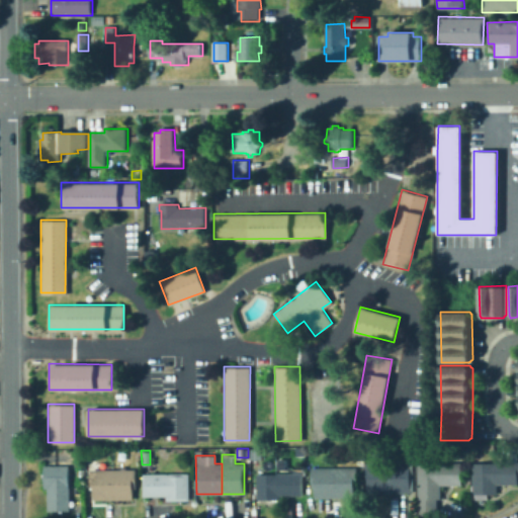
[(250,455),(257,455),(258,466),(250,466),(250,455)]
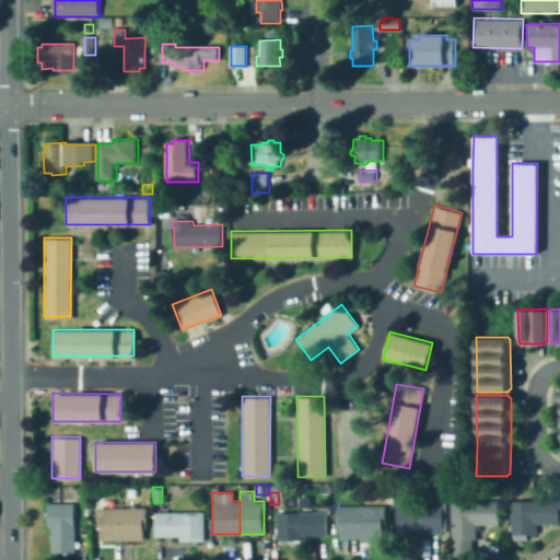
[(282,494),(290,493),(292,502),(283,503),(282,494)]
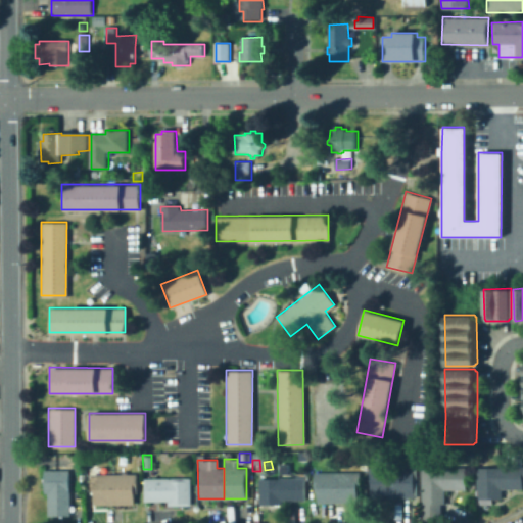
[(368,467),(391,467),(391,497),(368,497),(368,467)]
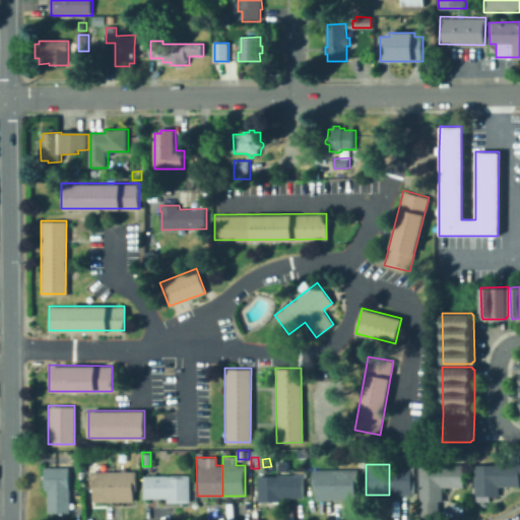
[(389,464),(413,464),(413,494),(389,495),(389,464)]
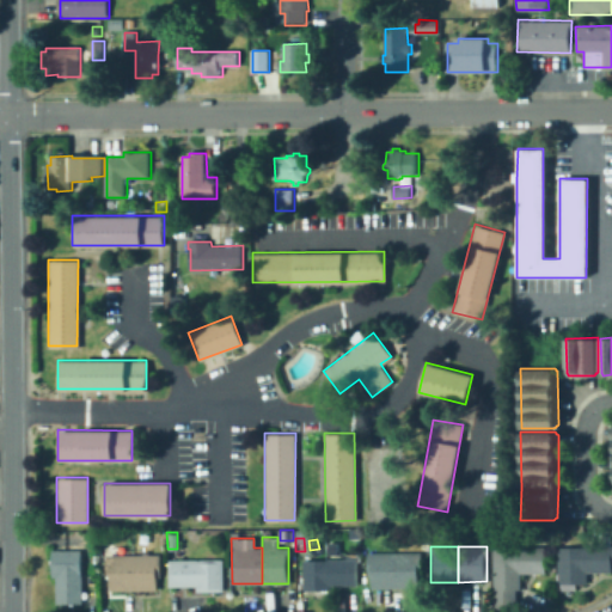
[(493,573),(493,546),(544,546),(544,573),(519,573),(493,573)]
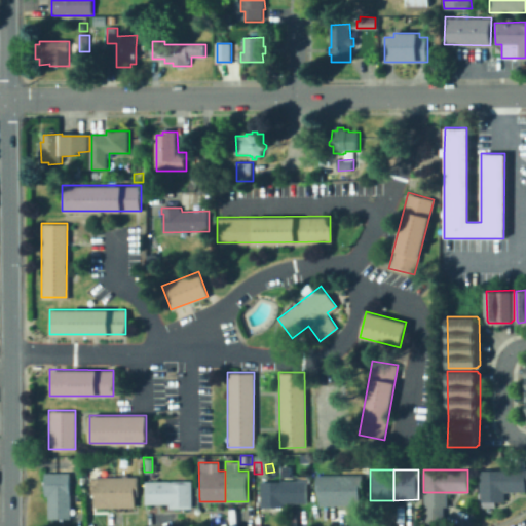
[(525,470),(525,493),(506,493),(506,502),(481,502),(481,471),(504,471),(504,470),(525,470)]
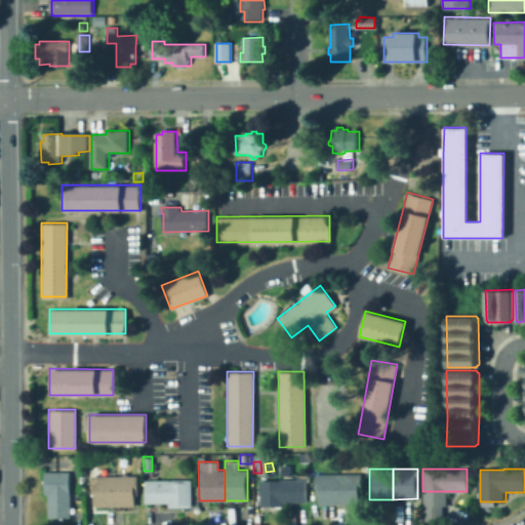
[(68,494),(45,494),(42,494),(42,472),(68,471),(68,494)]
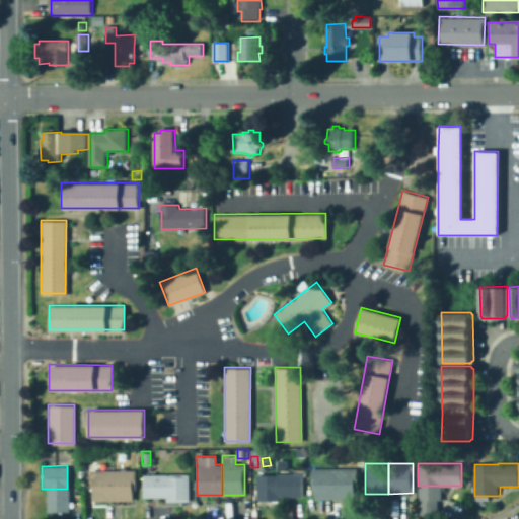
[(356,467),(356,488),(354,488),(354,498),(334,498),(334,468),(356,467)]
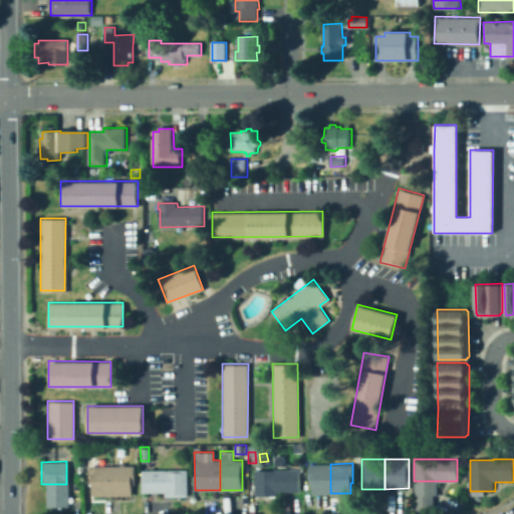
[(307,464),(307,484),(310,484),(310,493),(330,493),(330,464),(307,464)]
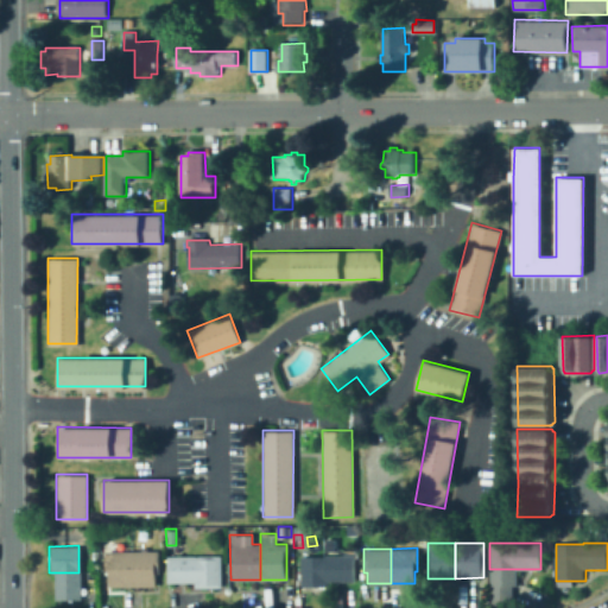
[(157,550),(157,574),(154,574),(154,586),(131,586),(131,551),(157,550)]
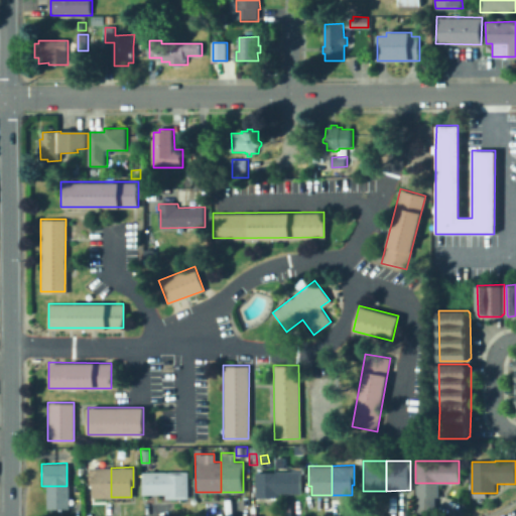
[(88,468),(88,488),(91,488),(91,497),(111,497),(111,468),(88,468)]
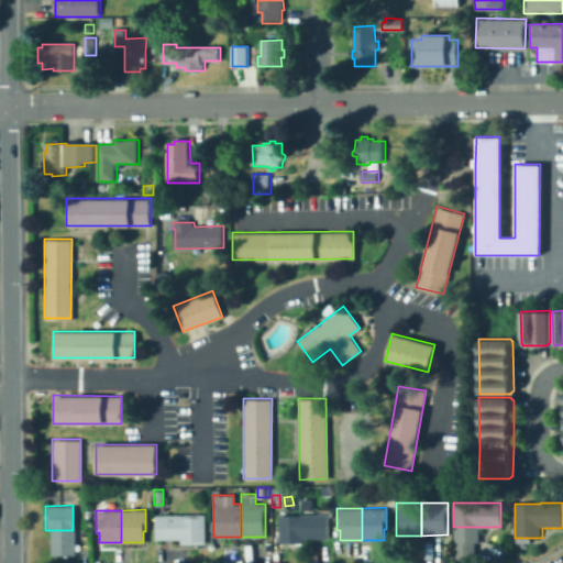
[(179,539),(153,539),(153,515),(179,514),(179,539)]
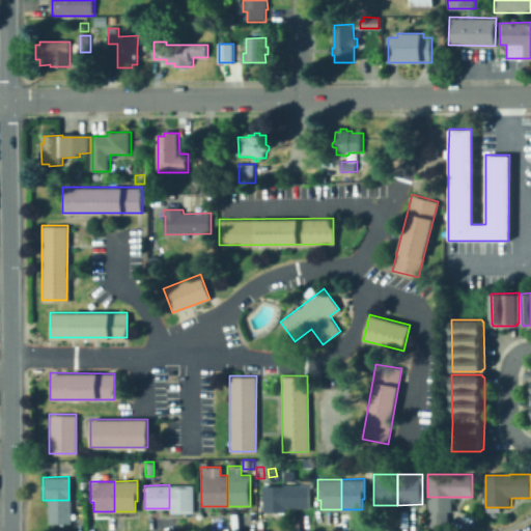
[(169,508),(169,512),(192,512),(192,484),(169,484),(169,508)]
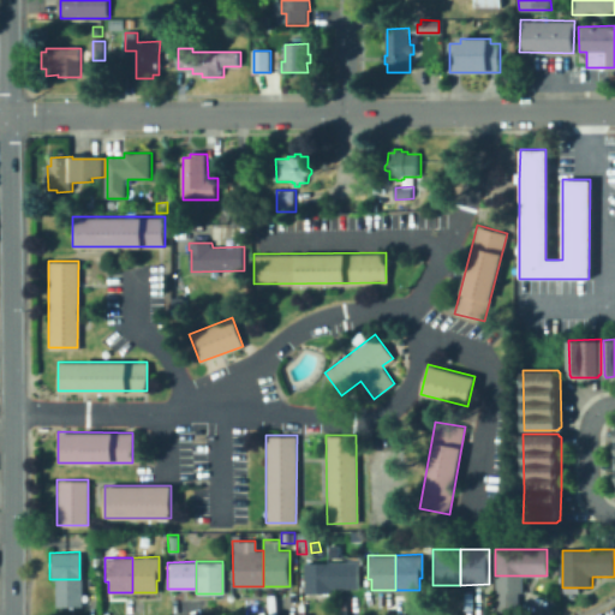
[(303,562),(328,561),(328,589),(328,592),(303,592),(303,562)]
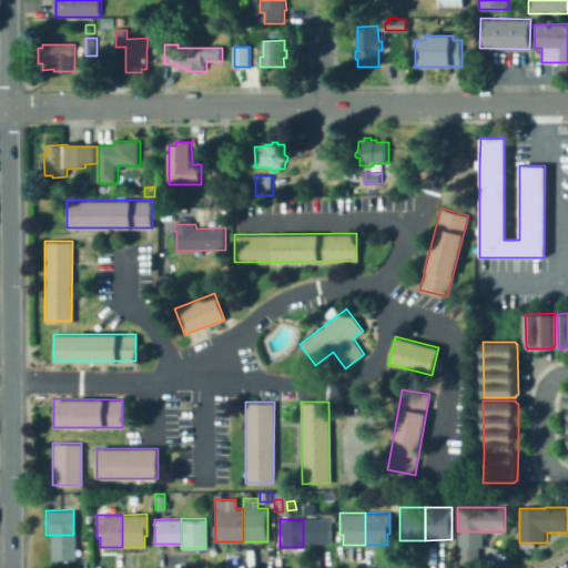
[(303,518),(328,518),(330,543),(303,544),(303,518)]
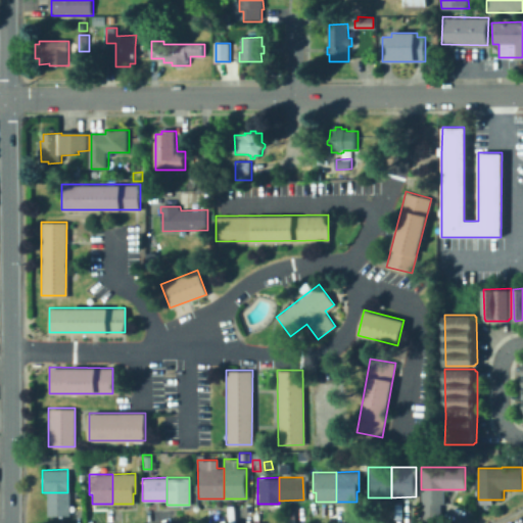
[(421,518),(421,489),(443,489),(443,504),(439,504),(439,518),(421,518)]
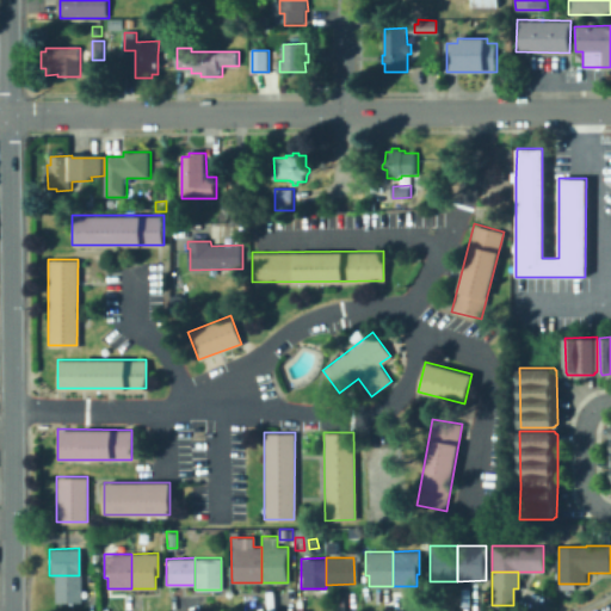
[(79,575),(80,603),(54,603),(53,575),(79,575)]
